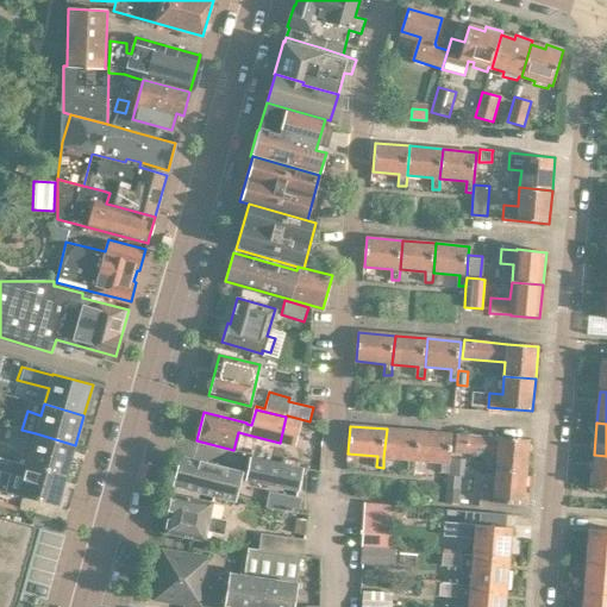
[(19,445),(23,431),(7,427),(4,440),(19,445)]
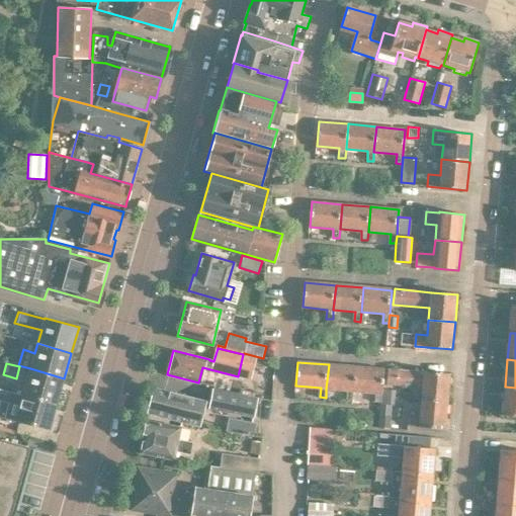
[(354,392),(356,367),(329,364),(326,389),(348,391),(347,400),(354,401),(354,392)]
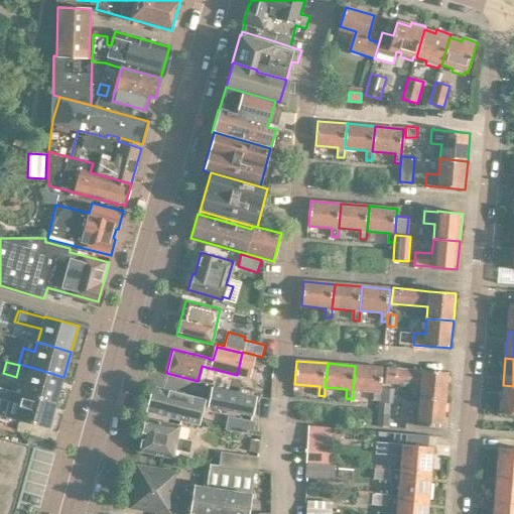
[(380,401),(380,395),(381,386),(383,368),(355,366),(353,390),(374,392),(374,400),(380,401)]
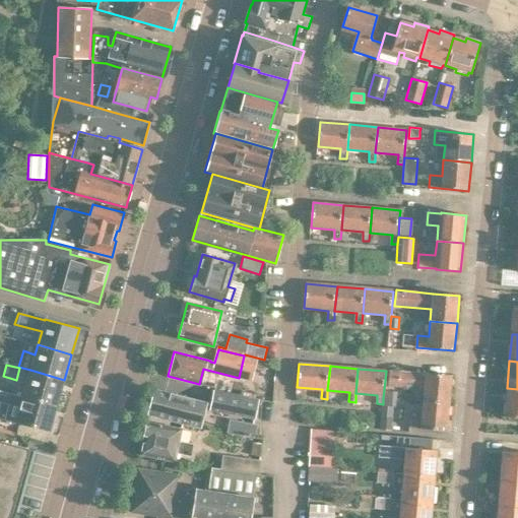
[(57,404),(64,380),(30,370),(23,395),(57,404)]
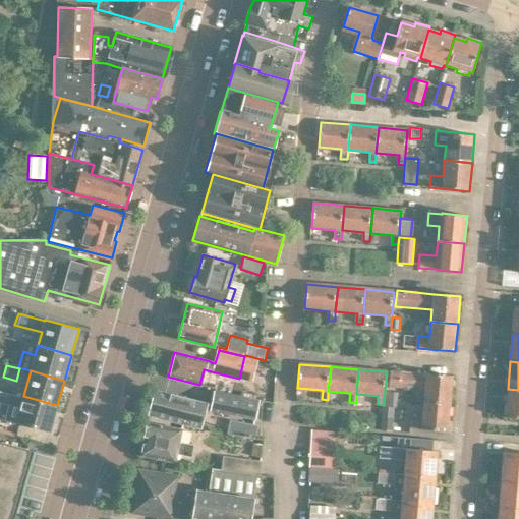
[(424,390),(423,402),(451,404),(453,377),(427,373),(427,375),(390,371),(389,388),(424,390)]
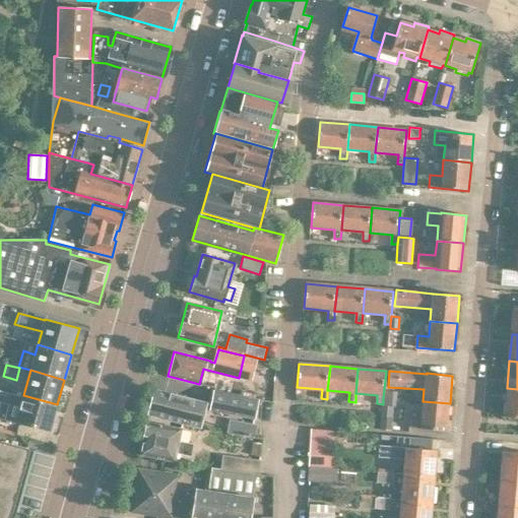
[(517,389),(507,388),(504,415),(517,416),(517,389)]
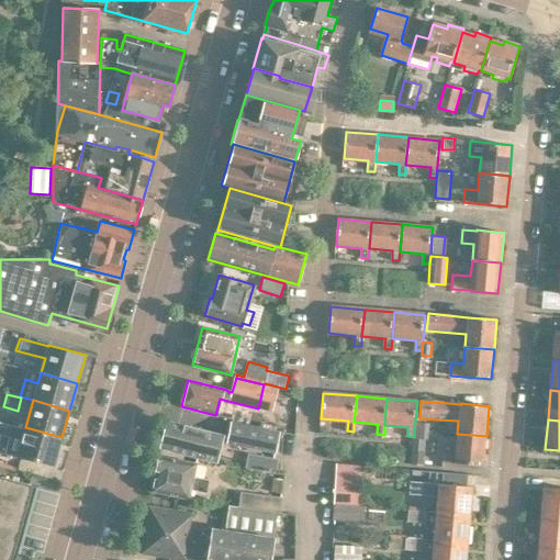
[(160,446),(216,462),(224,437),(168,421),(160,446)]
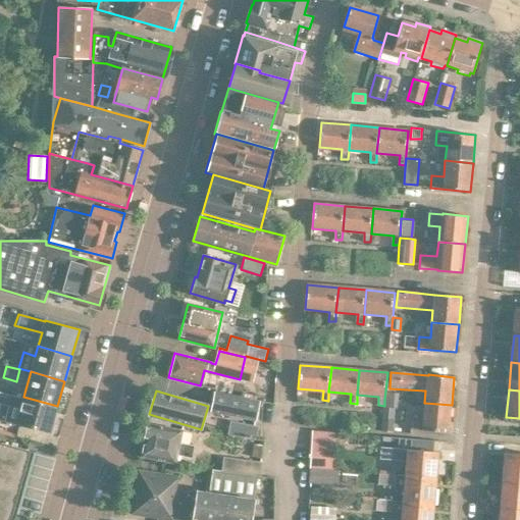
[(400,392),(385,391),(384,400),(400,402),(400,392)]
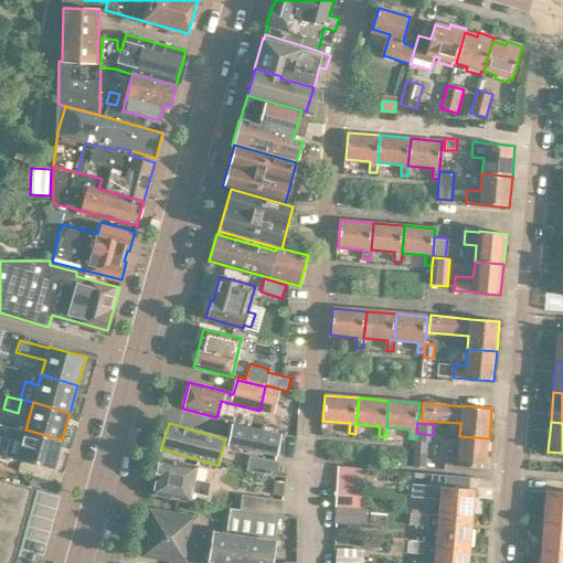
[(276,454),(280,435),(233,425),(229,444),(276,454)]
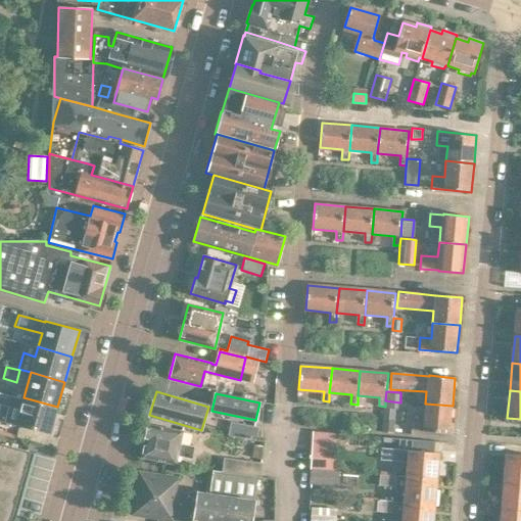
[(50,433),(57,407),(24,397),(15,423),(50,433)]
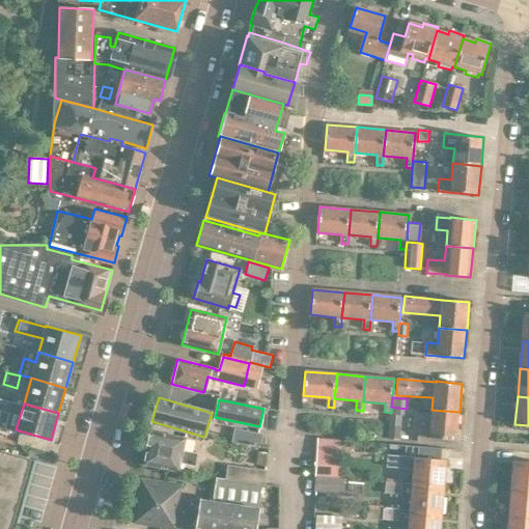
[(418,437),(430,438),(456,441),(460,412),(432,410),(430,425),(419,424),(418,437)]
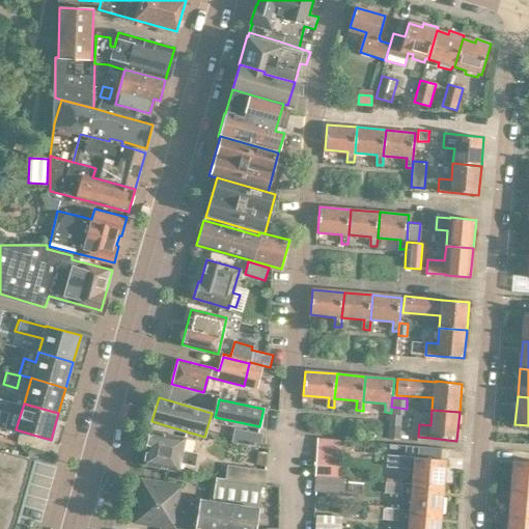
[(388,424),(387,439),(399,440),(400,425),(388,424)]
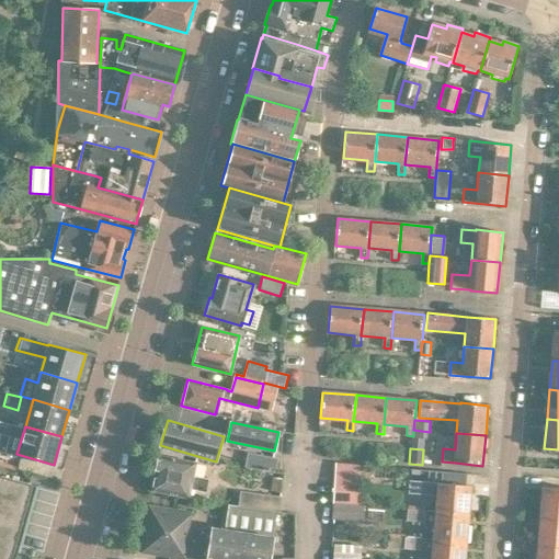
[(273,470),(276,458),(248,452),(244,466),(273,470)]
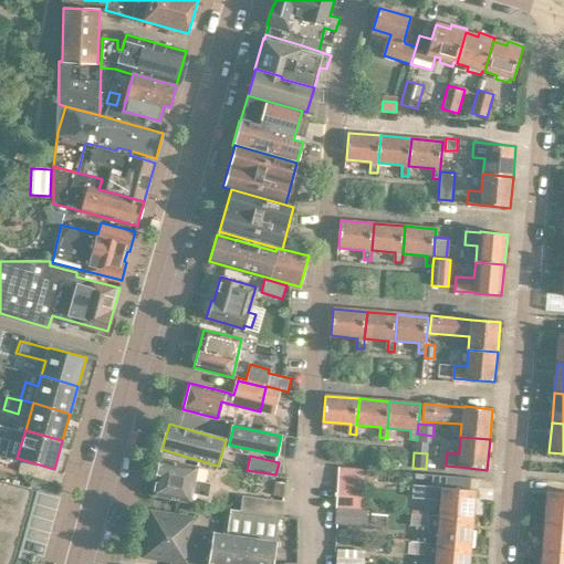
[(158,458),(150,493),(189,501),(190,492),(205,495),(207,482),(194,480),(196,466),(158,458)]
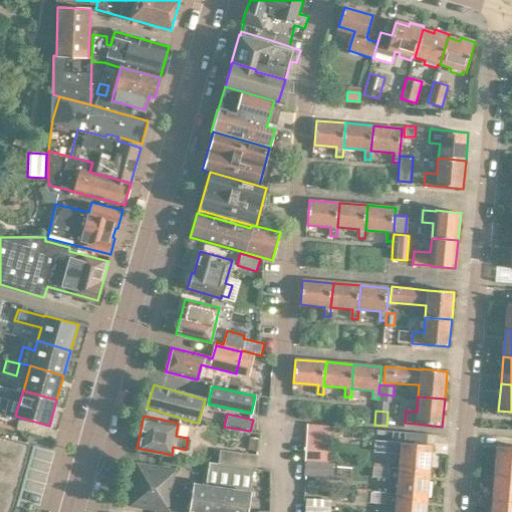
[(307,424),(306,438),(305,461),(328,462),(330,437),(340,437),(340,428),(330,427),(330,426),(307,424)]
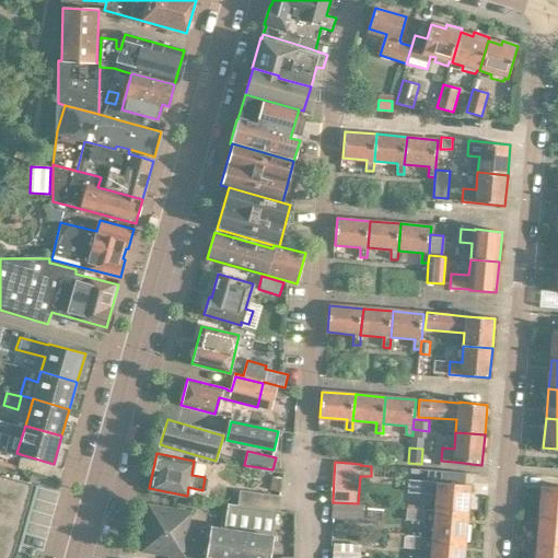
[(0,557),(8,557),(10,553),(15,554),(18,546),(13,545),(24,506),(30,508),(32,500),(26,498),(30,486),(32,486),(33,484),(0,474),(0,557)]
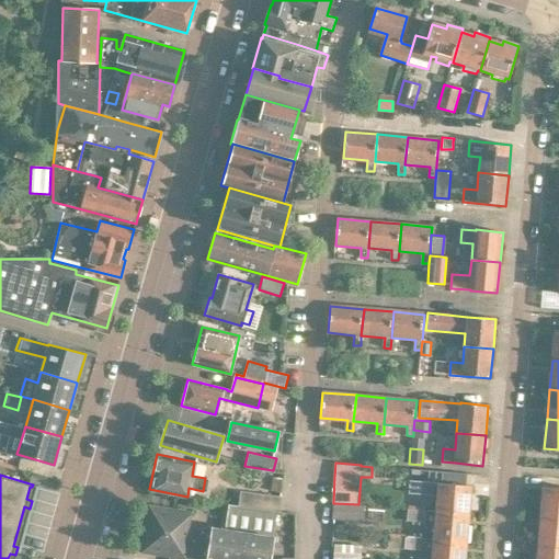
[(273,490),(281,491),(283,479),(274,478),(273,490)]
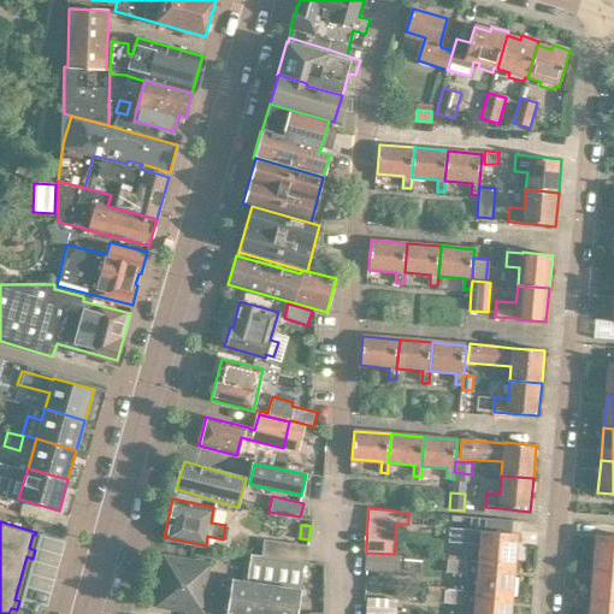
[(450,529),(449,541),(482,544),(479,562),(479,564),(514,566),(517,535),(482,532),(450,529)]
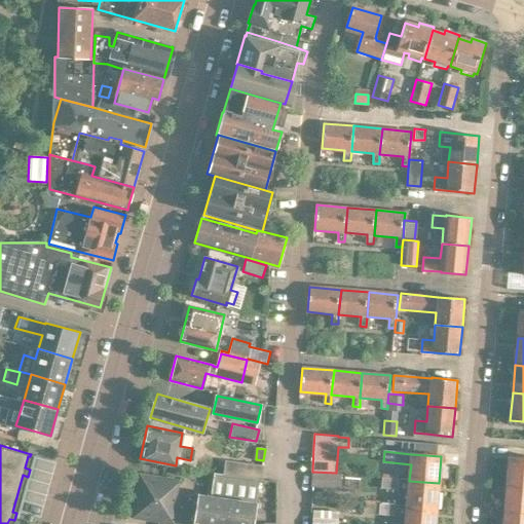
[(523,457),(510,456),(507,483),(523,484),(523,457)]
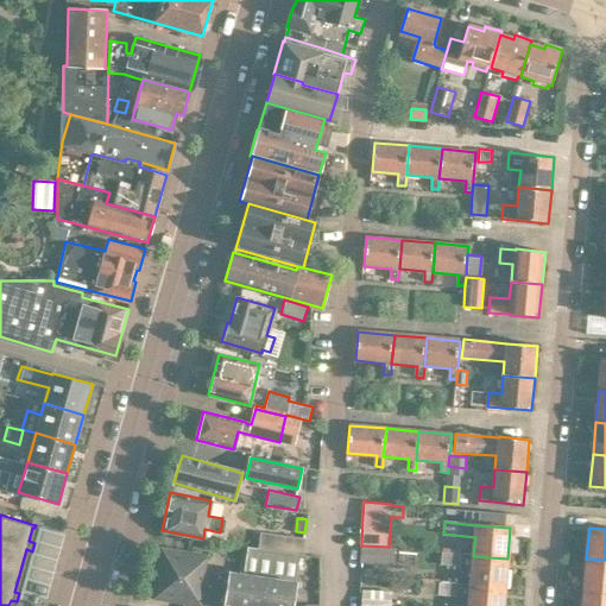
[(260,532),(258,550),(301,556),(303,556),(305,538),(260,532)]
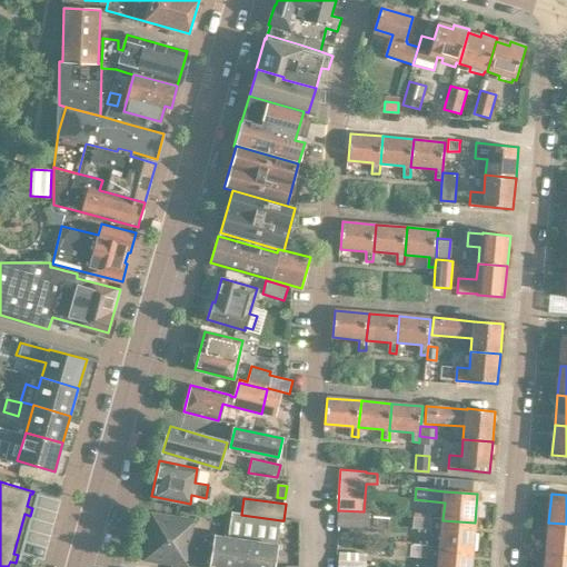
[(189,533),(191,518),(149,510),(141,557),(197,566),(200,548),(189,546),(191,533),(189,533)]
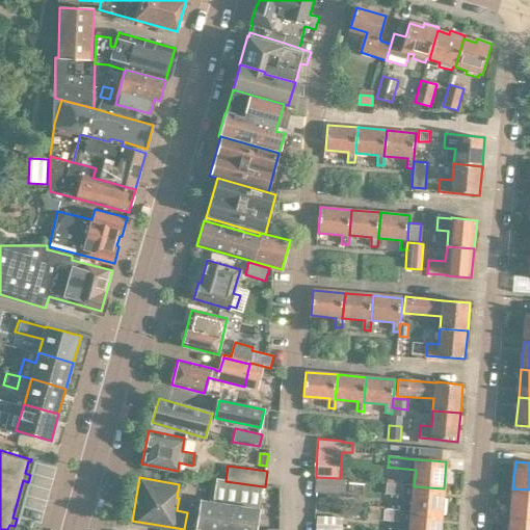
[(263,486),(226,481),(217,480),(217,478),(212,477),(208,501),(200,500),(195,529),(257,529),(261,509),(260,509),(263,486)]
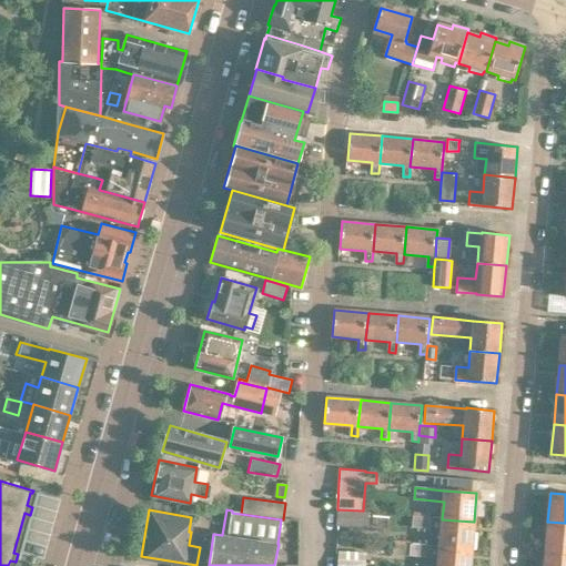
[(336,526),(367,528),(369,512),(363,511),(337,509),(336,526)]
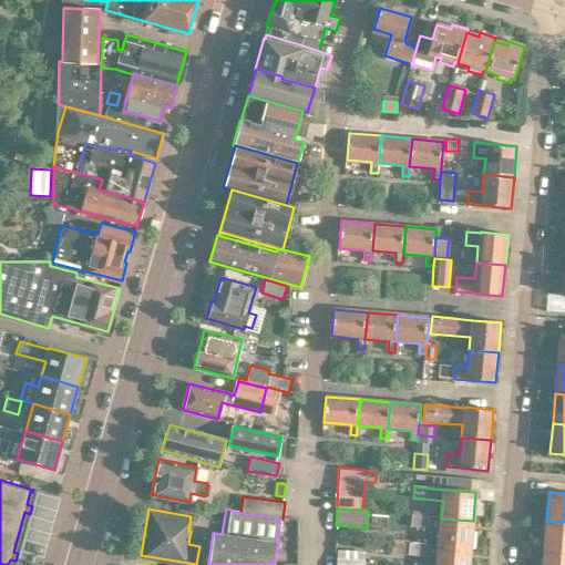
[(412,514),(411,526),(429,527),(429,533),(440,534),(439,545),(439,546),(471,548),(473,521),(441,519),(441,517),(412,514)]
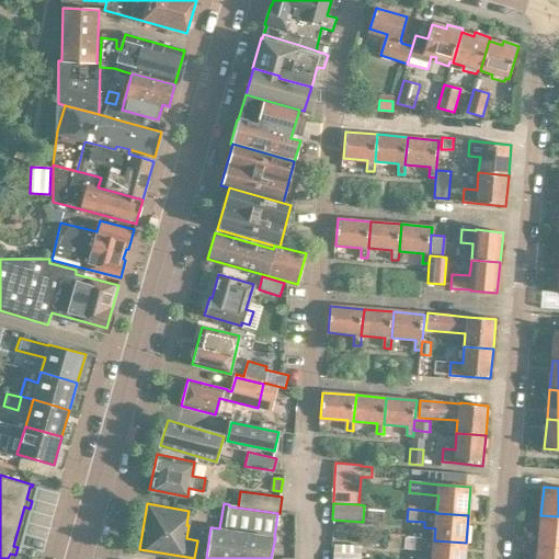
[(558,516),(540,515),(538,543),(558,545),(558,516)]
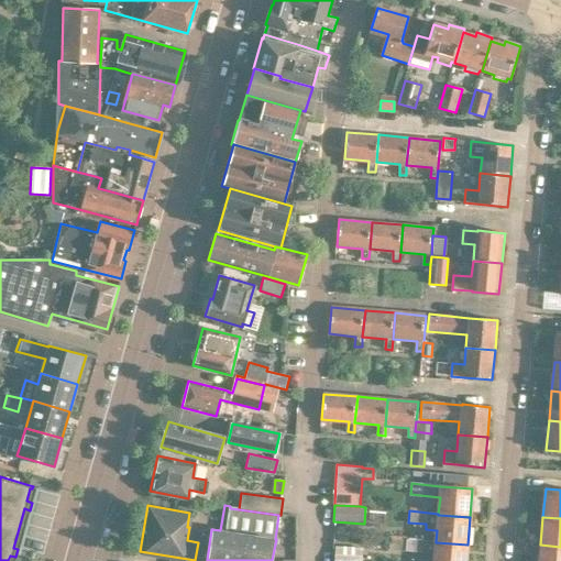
[(389,539),(388,549),(406,551),(435,553),(433,560),(465,560),(468,545),(436,542),(436,541),(406,539),(406,540),(389,539)]
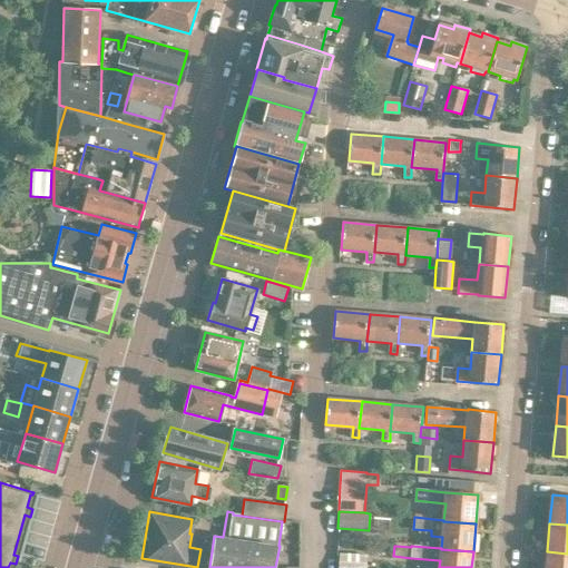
[(545,567),(567,567),(567,554),(547,551),(545,567)]
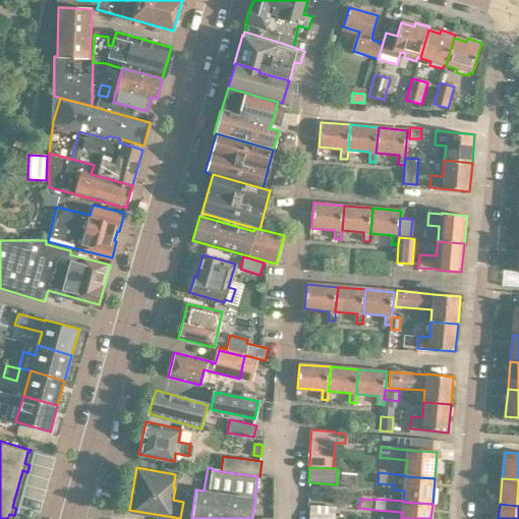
[(335,518),(336,507),(310,505),(309,518),(335,518)]
